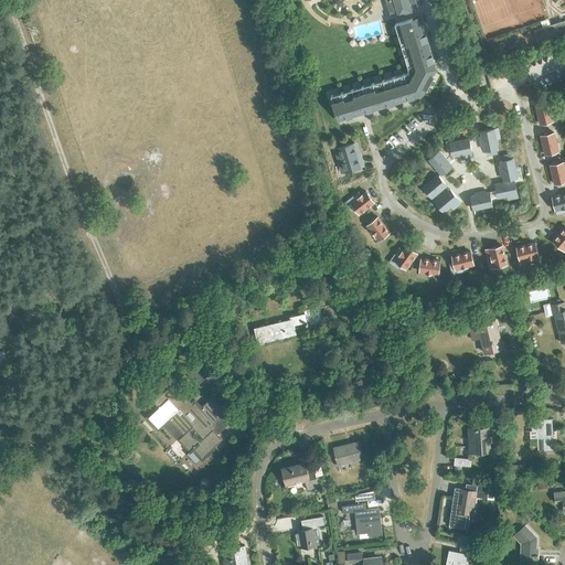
[(385,0),(390,16),(397,13),(398,16),(412,11),(412,9),(417,8),(415,0),(385,0)]
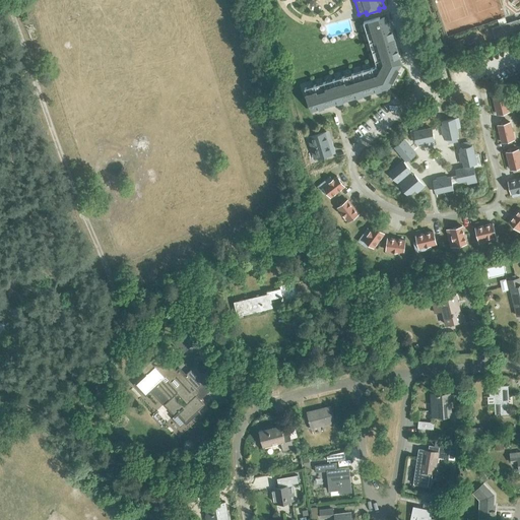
[(394,68),(397,64),(383,19),(380,19),(379,17),(363,22),(377,66),(305,88),(310,108),(386,84),(388,80),(392,82),(398,70),(394,68)]
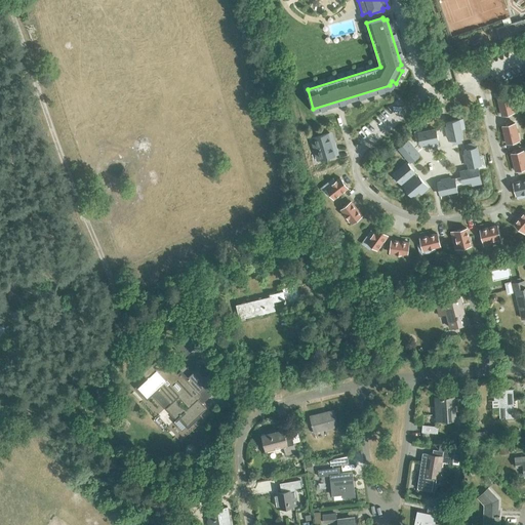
[(499,39),(509,36),(524,31),(524,28),(522,19),(509,25),(496,28),(499,39)]
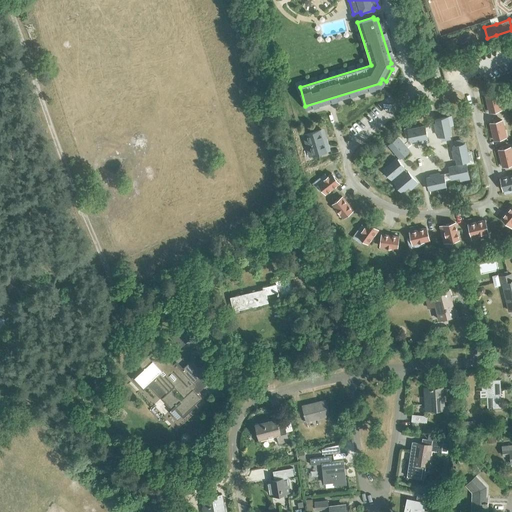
[(485,95),(487,104),(496,102),(499,101),(497,93),(496,93),(485,95)]
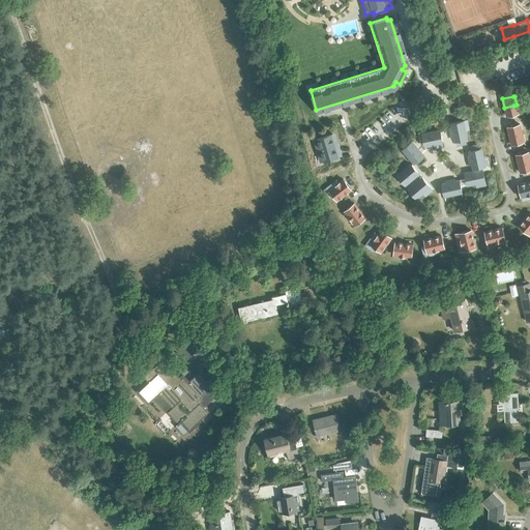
[(513,106),(504,108),(506,116),(513,115),(519,113),(517,105),(513,106)]
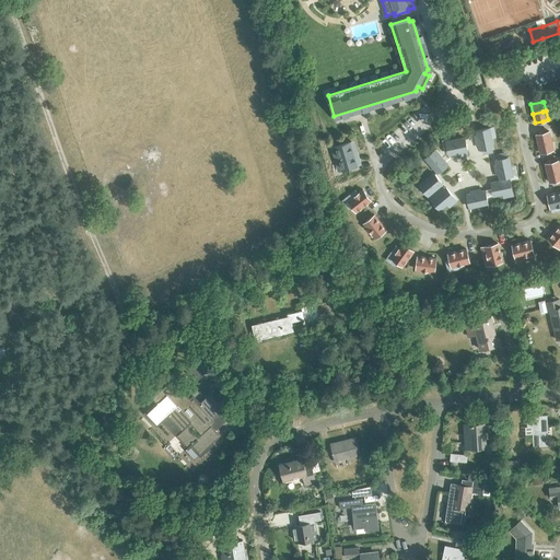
[(476,131),(478,140),(491,138),(489,128),(476,131)]
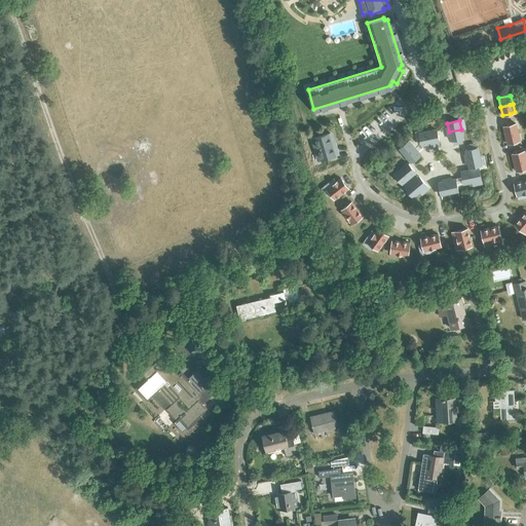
[(503,126),(505,135),(518,133),(516,123),(503,126)]
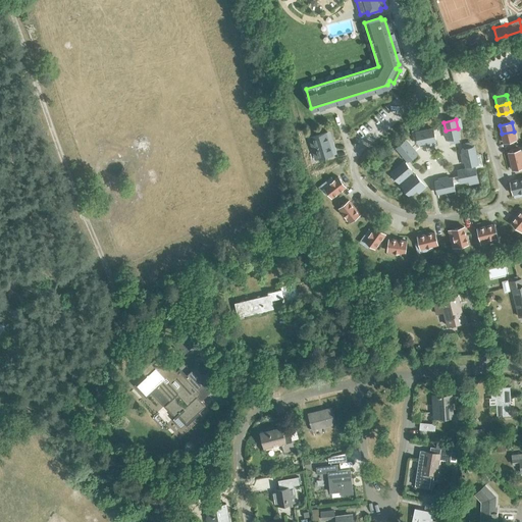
[(433,128),(424,131),(427,143),(435,141),(433,128)]
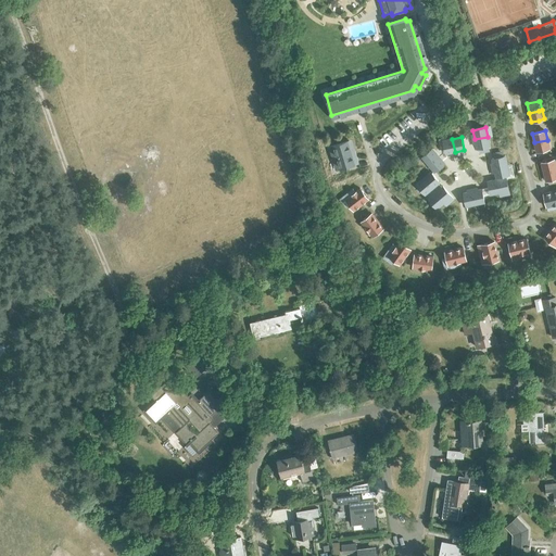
[(488,137),(475,139),(477,149),(490,146),(488,137)]
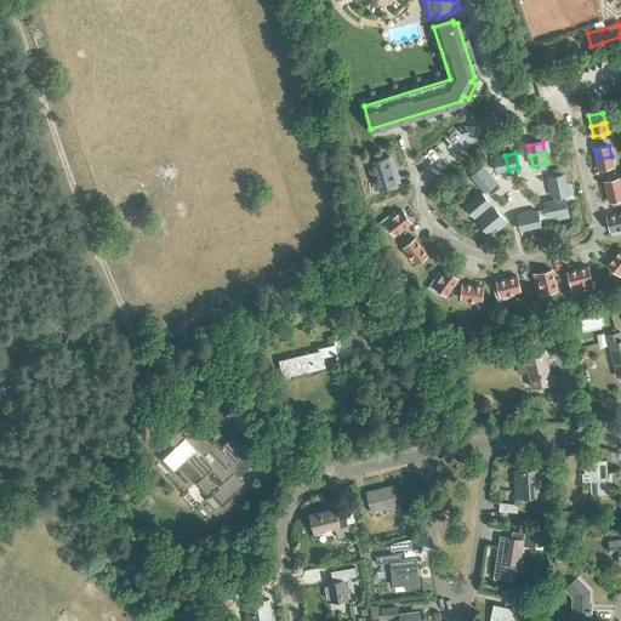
[(508,170),(505,155),(495,158),(497,172),(508,170)]
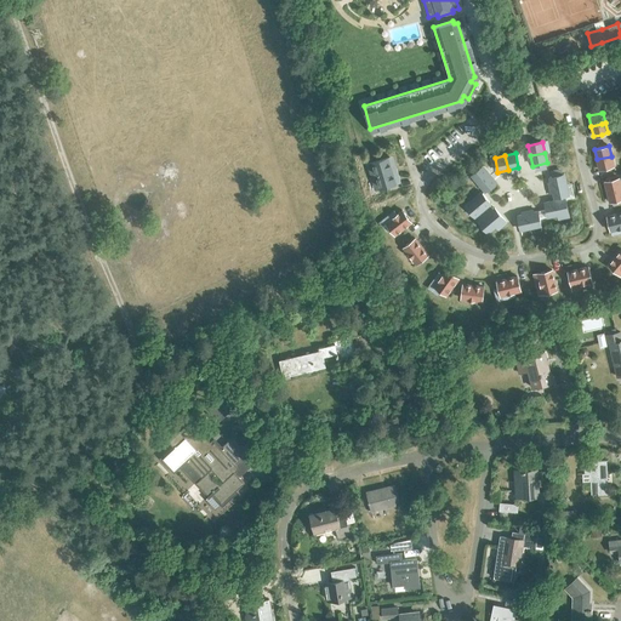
[(614,166),(611,157),(602,159),(597,159),(599,170),(602,169),(614,166)]
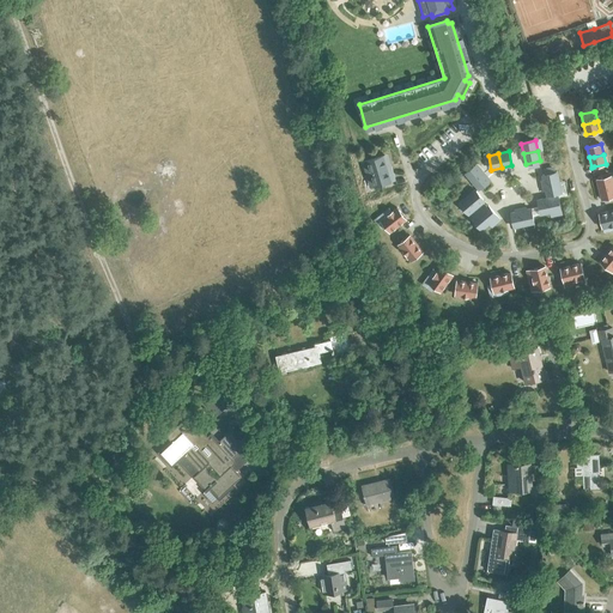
[(375,187),(395,180),(392,167),(387,168),(383,156),(363,163),(366,176),(371,175),(375,187)]
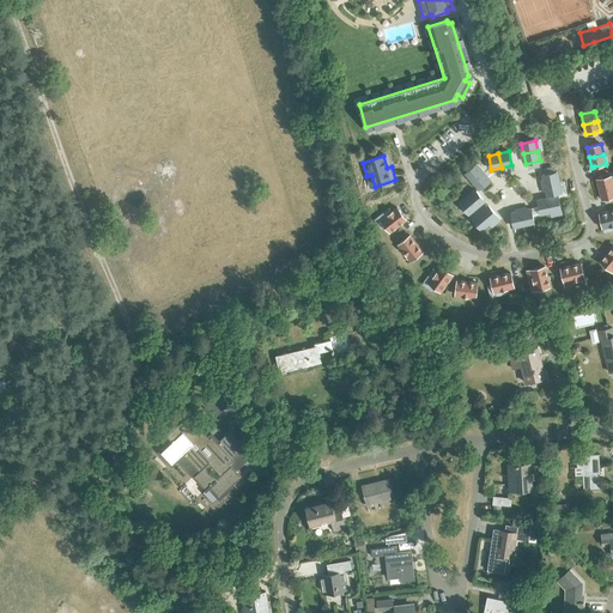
[(472,181),(484,171),(477,164),(466,173),(472,181)]
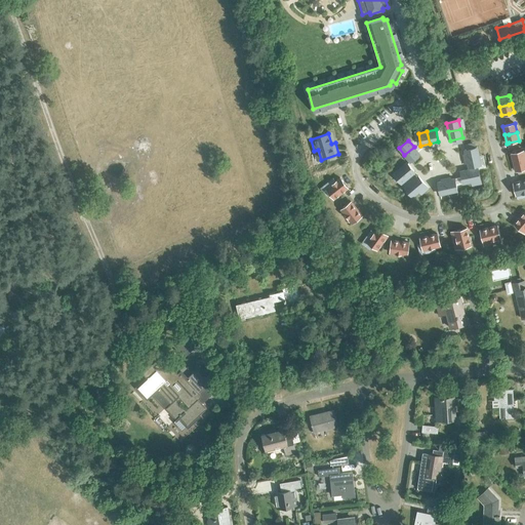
[(419,154),(414,147),(404,155),(410,162),(419,154)]
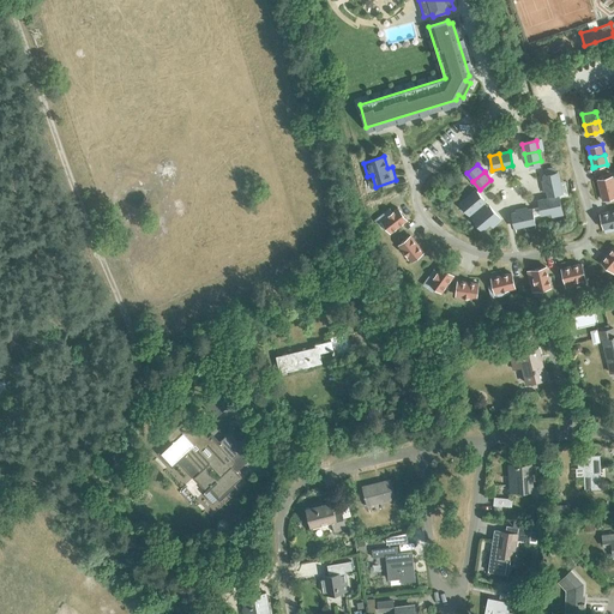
[(543,175),(546,186),(560,182),(558,173),(543,175)]
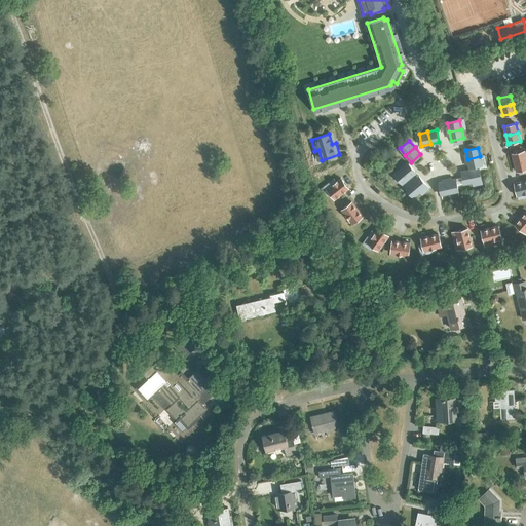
[(513,154),(515,162),(525,159),(525,157),(524,151),(513,154)]
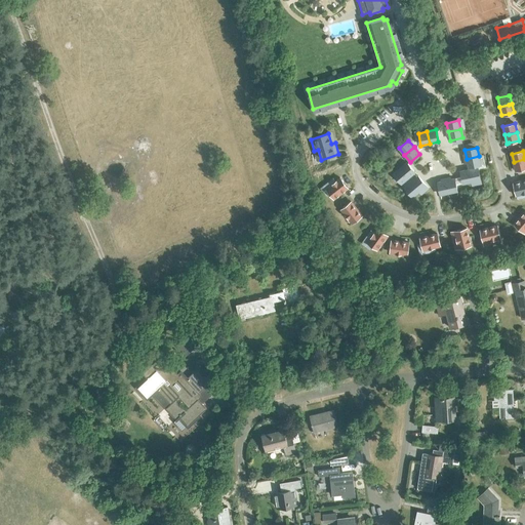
[(479,156),(467,159),(469,167),(477,165),(481,165),(479,156)]
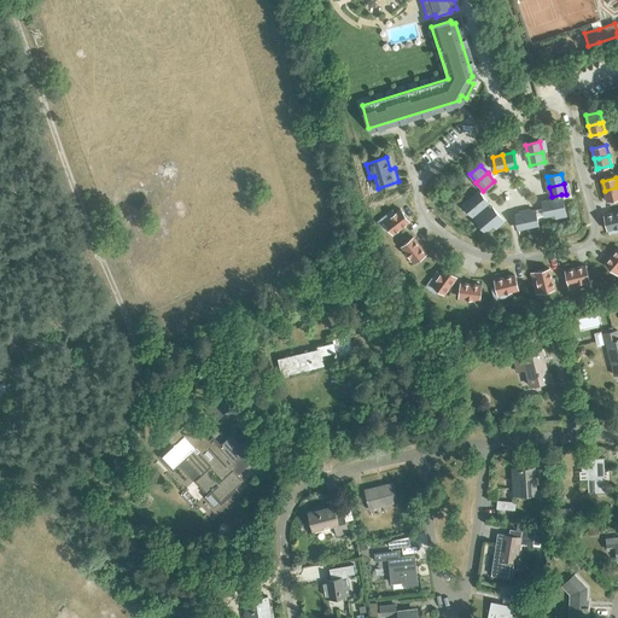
[(617,187),(605,191),(607,202),(617,198),(617,187)]
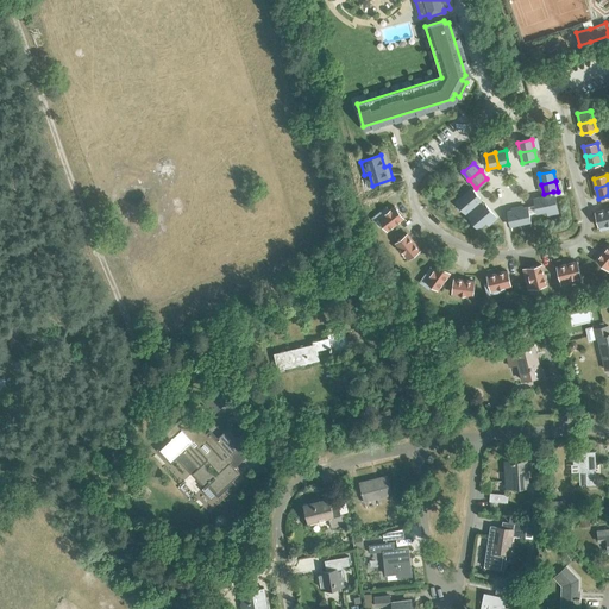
[(464,195),(473,207),(481,200),(472,189),(464,195)]
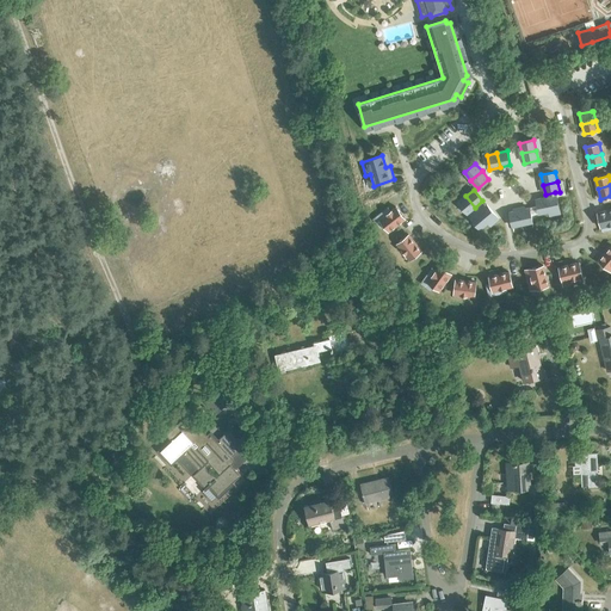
[(559,210),(555,192),(545,195),(547,197),(545,197),(549,211),(559,210)]
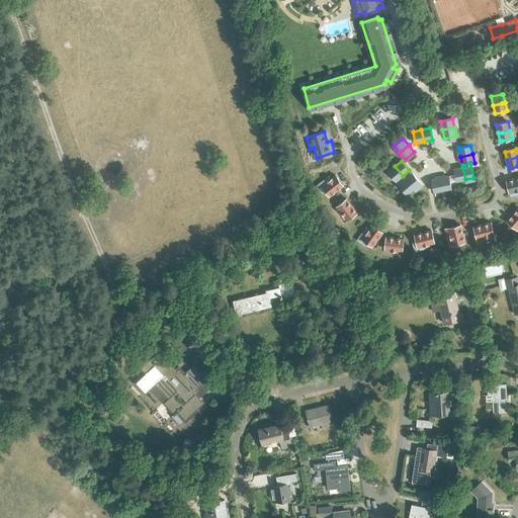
[(396,181),(403,176),(395,166),(387,172),(396,181)]
